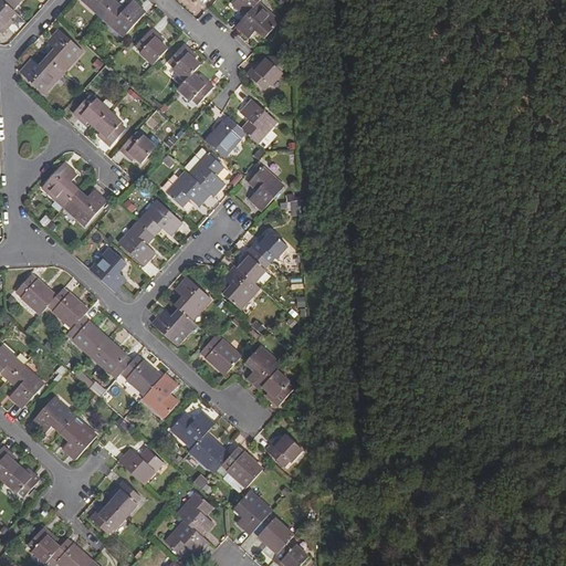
[(12,11),(0,0),(0,33),(2,35),(12,22),(10,20),(16,14),(12,11)]
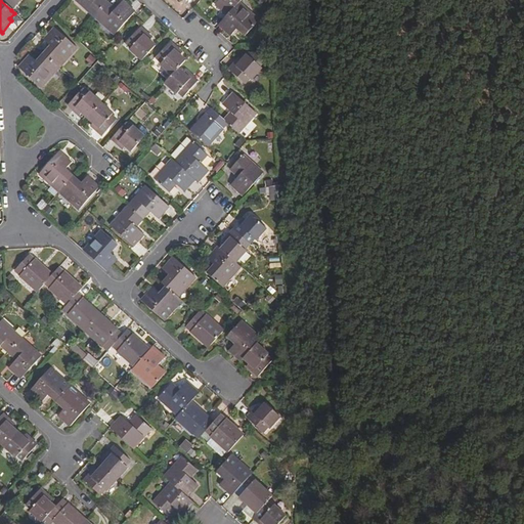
[(0,0),(11,10),(20,0),(0,0)]
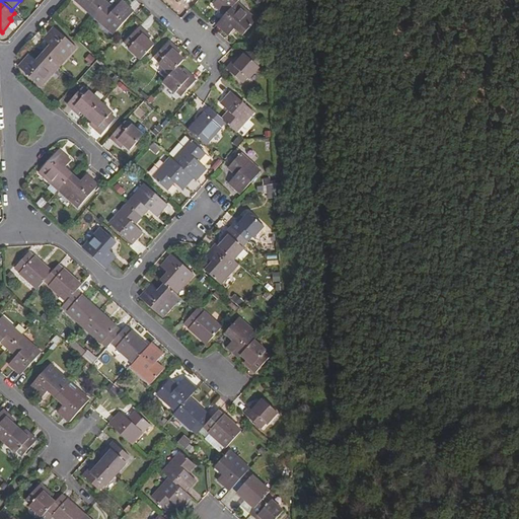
[(74,0),(94,17),(106,3),(102,0),(74,0)]
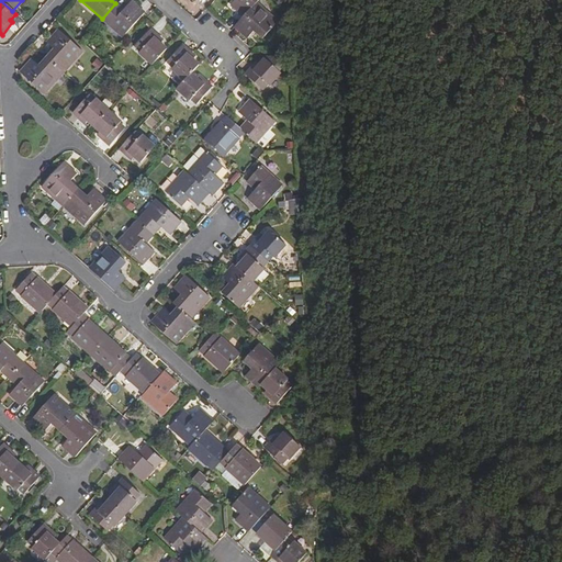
[(245,17),(257,2),(258,0),(236,0),(233,4),(245,17)]
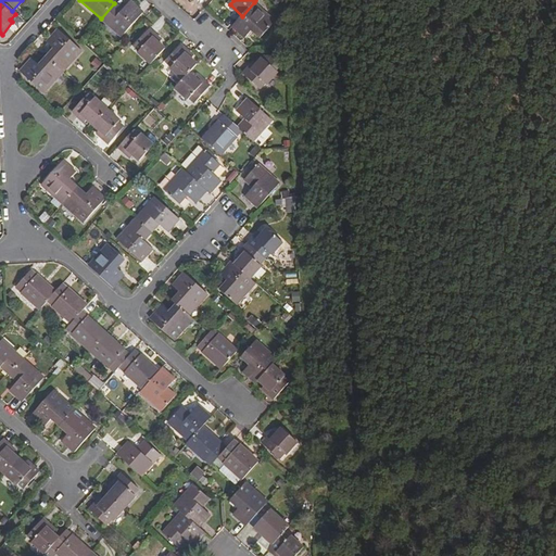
[(123,11),(114,3),(101,19),(122,37),(143,13),(130,2),(123,11)]
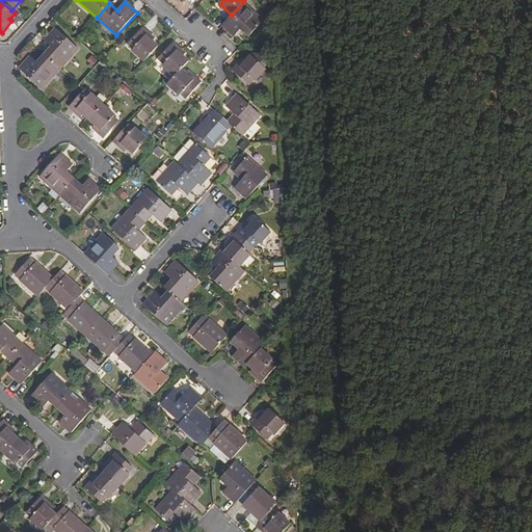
[(243,2),(232,16),(223,25),(235,35),(243,27),(251,34),(264,21),(243,2)]
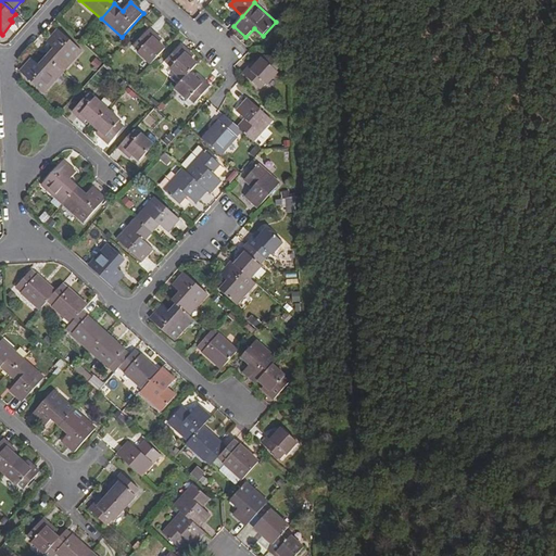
[(57,51),(49,60),(63,73),(81,51),(58,30),(47,43),(57,51)]
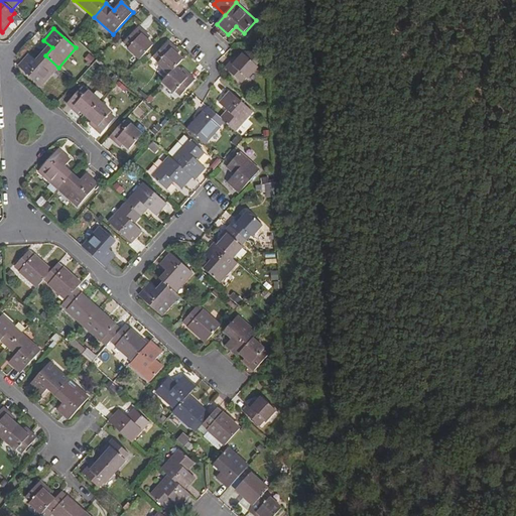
[(140,59),(153,45),(147,40),(149,37),(138,28),(125,42),(130,47),(128,49),(140,59)]
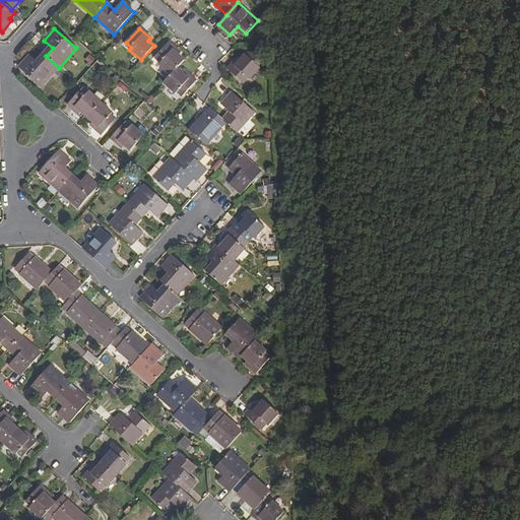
[(159,65),(171,75),(177,68),(184,60),(179,55),(181,52),(170,43),(155,58),(161,62),(159,65)]
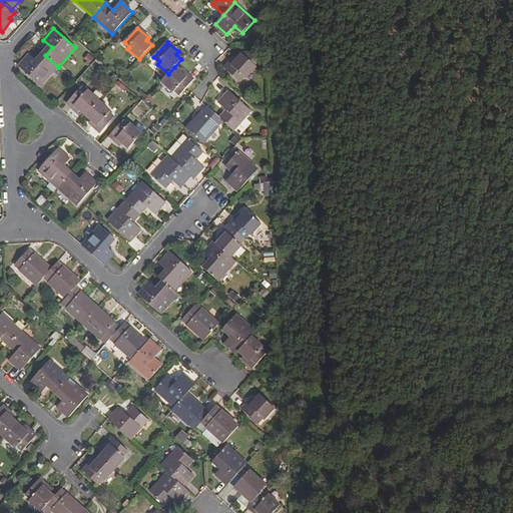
[(224,69),(240,82),(245,76),(246,78),(258,65),(255,63),(261,57),(251,50),(244,50),(242,53),(241,52),(236,59),(233,57),(224,69)]
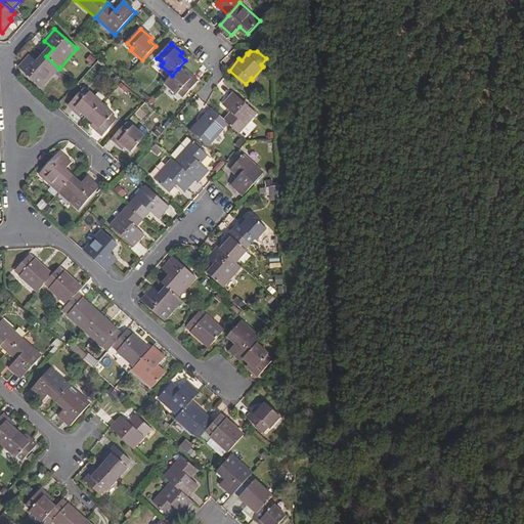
[(41,88),(59,69),(46,56),(39,64),(30,56),(19,69),(41,88)]
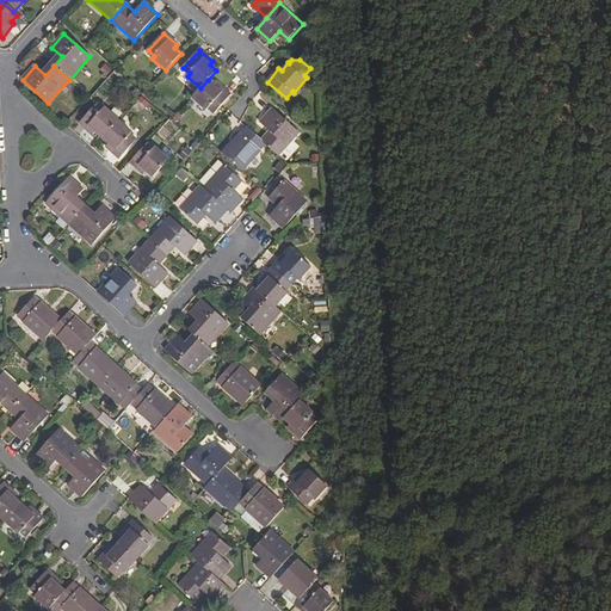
[(208,80),(201,88),(192,97),(205,109),(208,107),(215,113),(230,94),(217,82),(215,86),(208,80)]
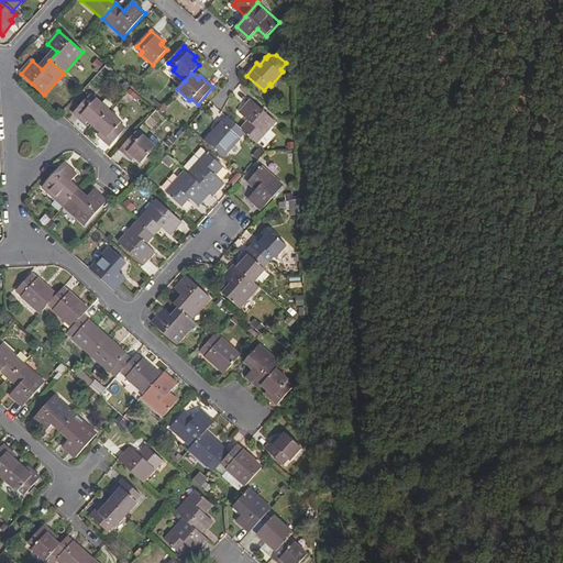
[(133,98),(136,95),(131,89),(128,92),(133,98)]
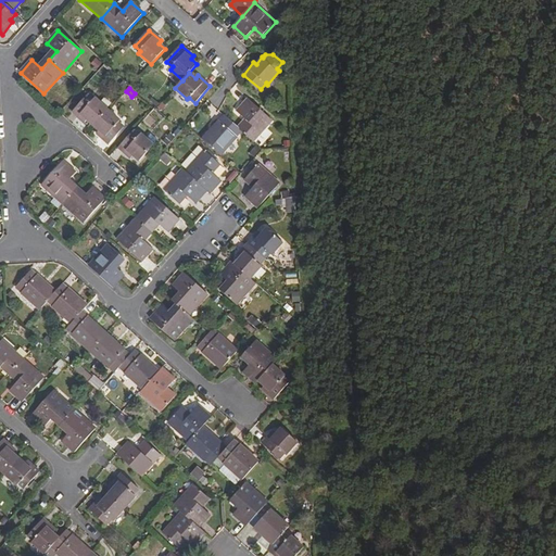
[(93,125),(108,109),(96,99),(93,100),(88,96),(73,111),(85,123),(87,119),(93,125)]
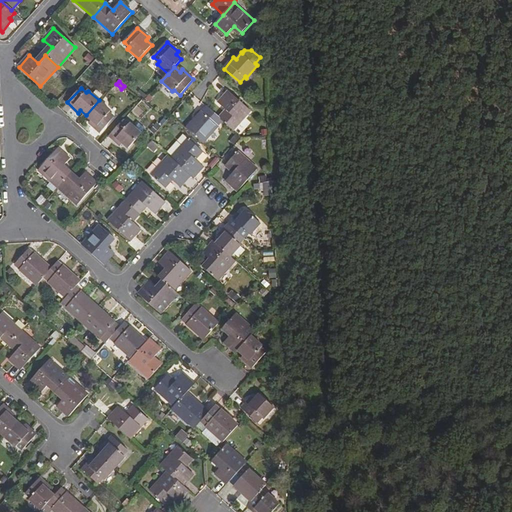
[(226,111),(219,119),(221,121),(233,131),(250,110),(228,91),(218,104),(226,111)]
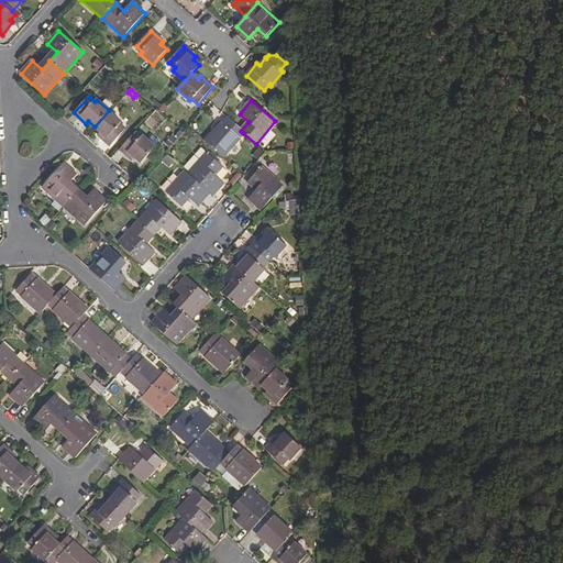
[(109,110),(95,127),(100,132),(98,134),(110,146),(125,129),(119,123),(121,122),(109,110)]
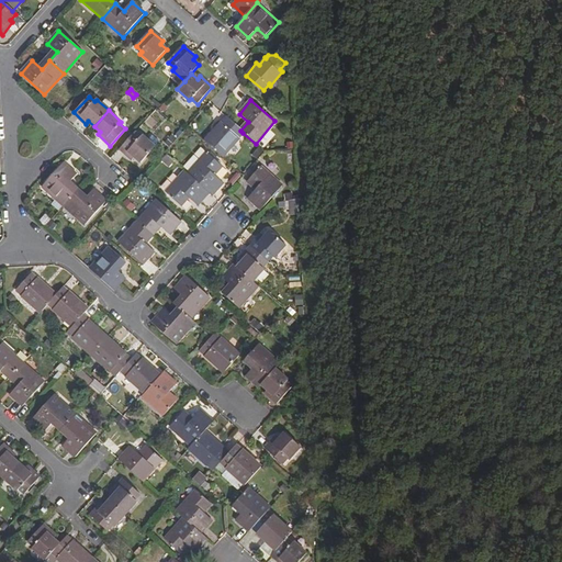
[(243,133),(240,131),(227,119),(223,123),(222,123),(204,142),(223,158),(240,138),(238,137),(243,133)]
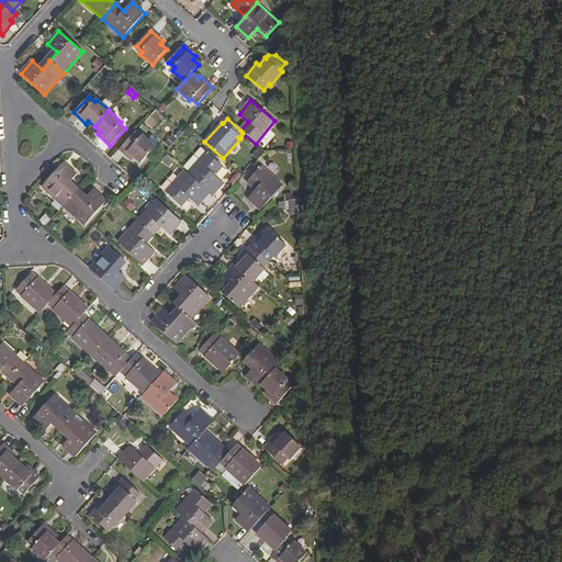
[(135,133),(120,149),(132,160),(134,157),(141,163),(155,147),(142,136),(141,137),(135,133)]
